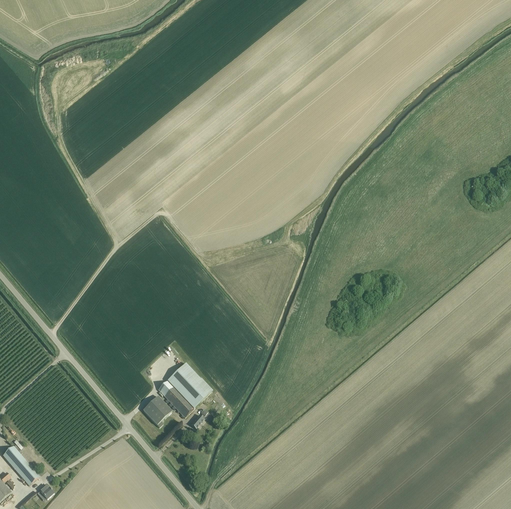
[(166,360),(161,365),(165,369),(170,364),(166,360)]
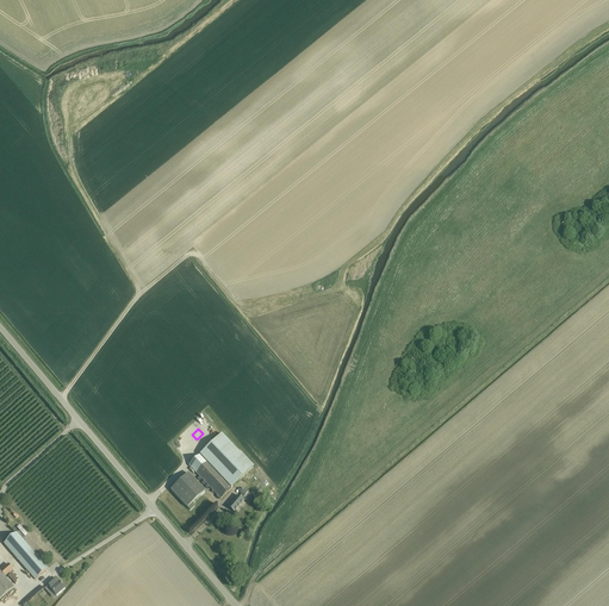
[(188,462),(219,495),(230,486),(252,464),(221,431),(188,462)]
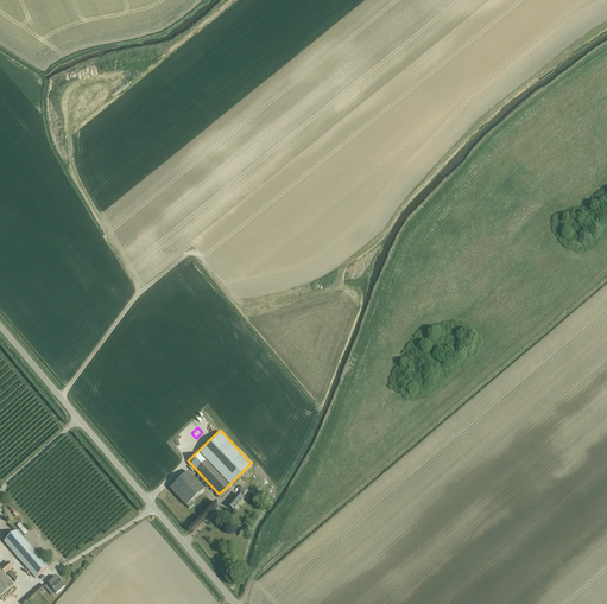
[(203,487),(187,469),(169,485),(188,506),(193,501),(190,498),(203,487)]
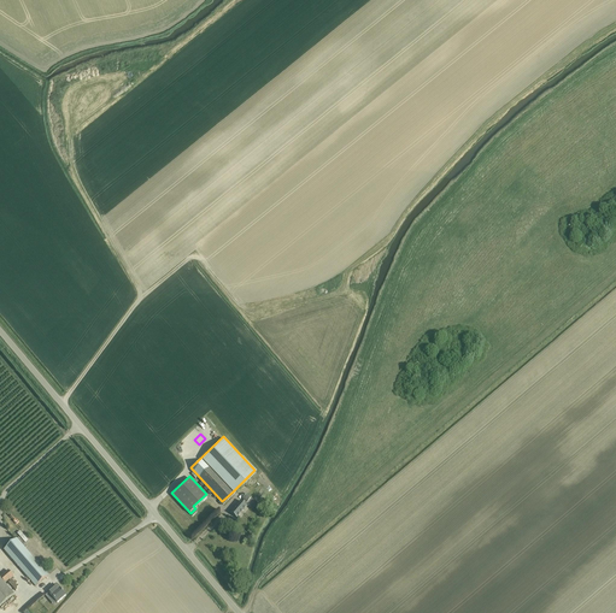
[(246,500),(250,495),(245,491),(241,496),(244,497),(241,500),(239,499),(229,510),(235,516),(248,501),(246,500)]
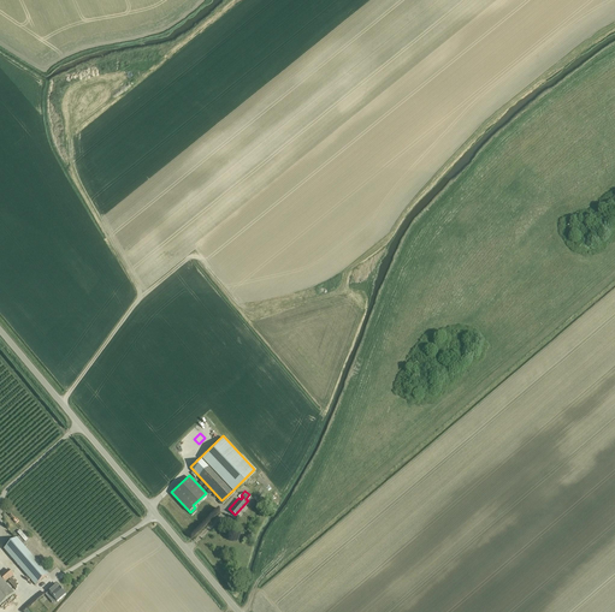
[(3,546),(34,582),(47,571),(24,545),(27,542),(18,534),(16,535),(3,546)]
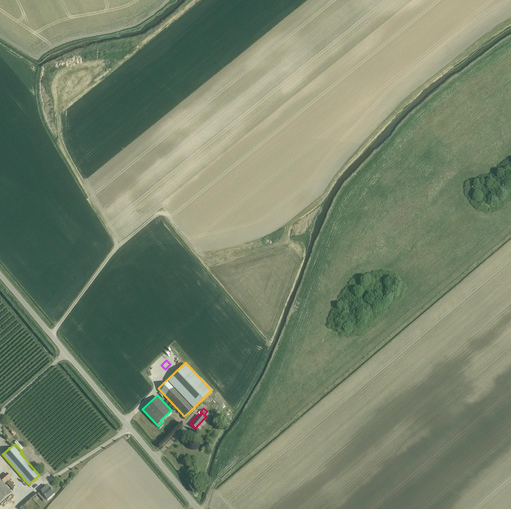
[(0,499),(11,491),(3,482),(10,476),(6,471),(0,475),(0,499)]
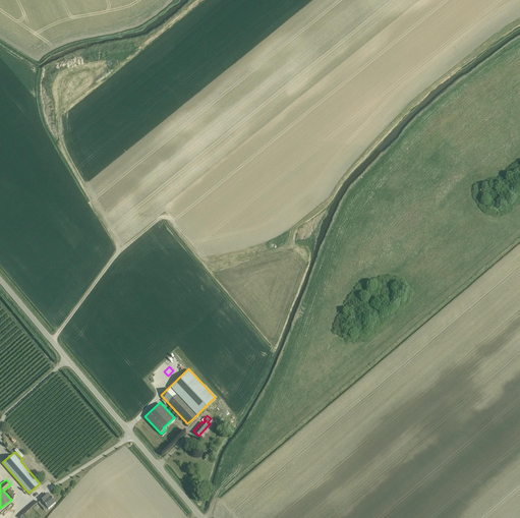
[(40,499),(37,501),(44,509),(47,507),(55,501),(47,492),(40,498),(40,499)]
